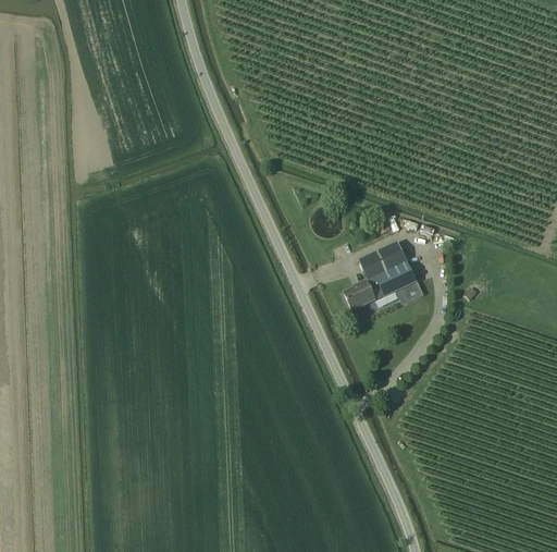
[(385,215),(381,217),(386,229),(391,227),(385,215)]
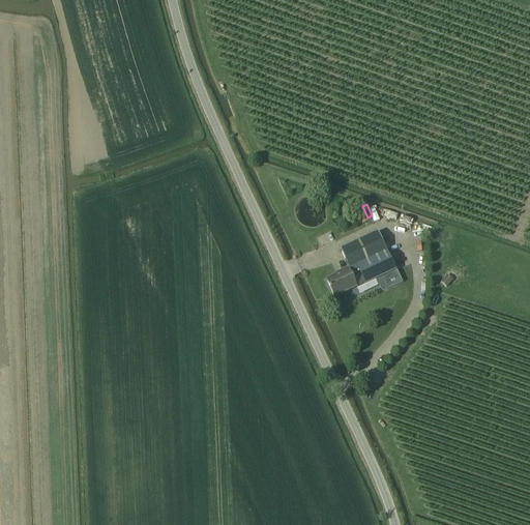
[(375,205),(370,207),(375,217),(379,215),(375,205)]
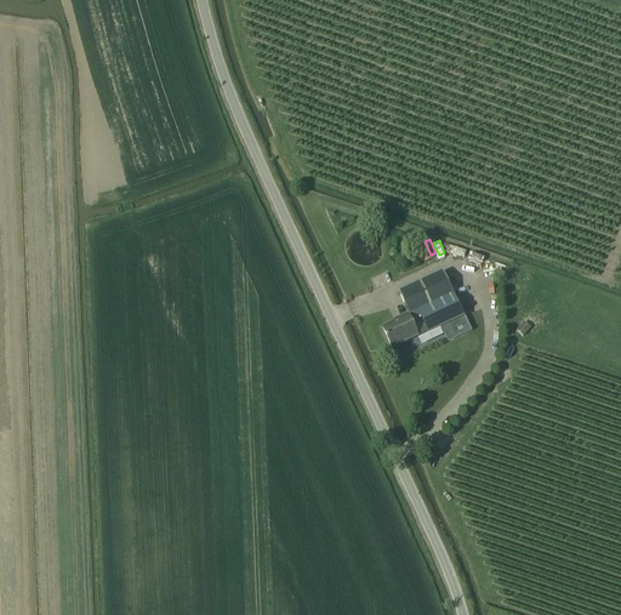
[(454,243),(451,248),(463,255),(466,250),(454,243)]
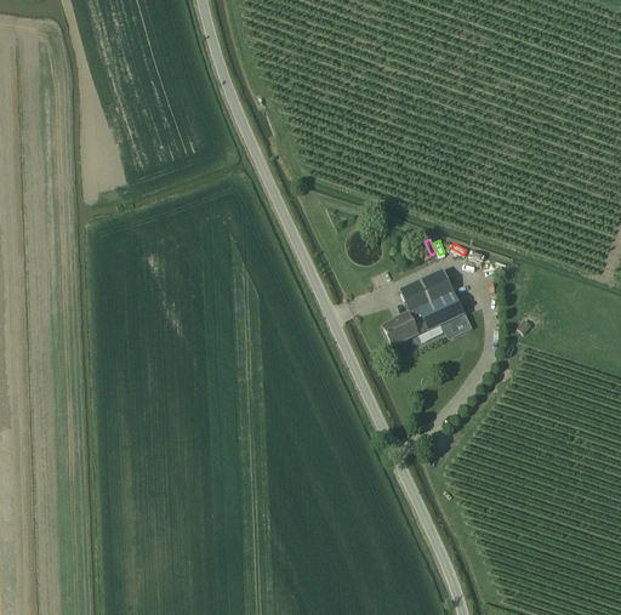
[(443,267),(399,289),(409,311),(417,307),(422,315),(428,329),(440,323),(455,315),(465,312),(463,309),(454,290),(443,267)]
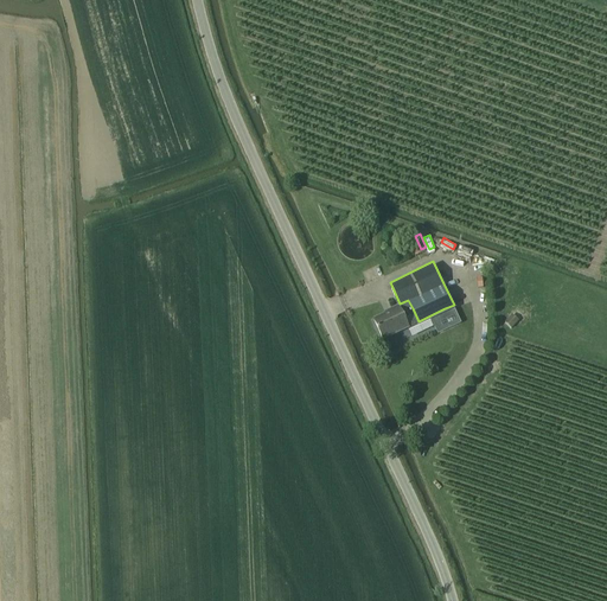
[(400,304),(374,315),(383,336),(408,324),(403,313),(413,308),(408,300),(400,304)]
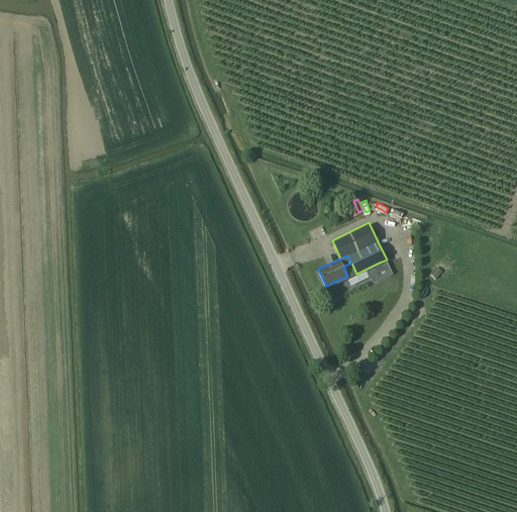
[(387,260),(379,263),(385,275),(393,271),(387,260)]
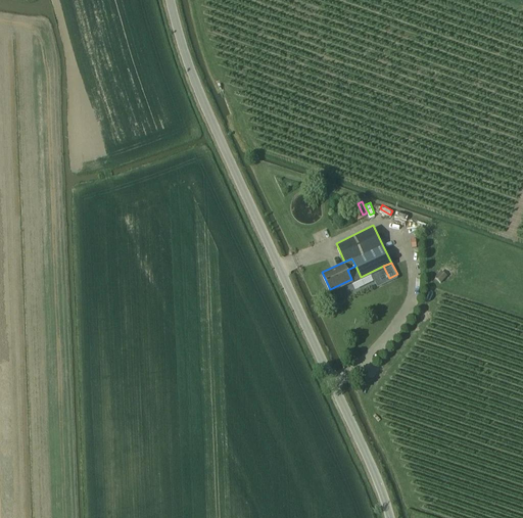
[(440,268),(435,274),(439,278),(445,272),(440,268)]
